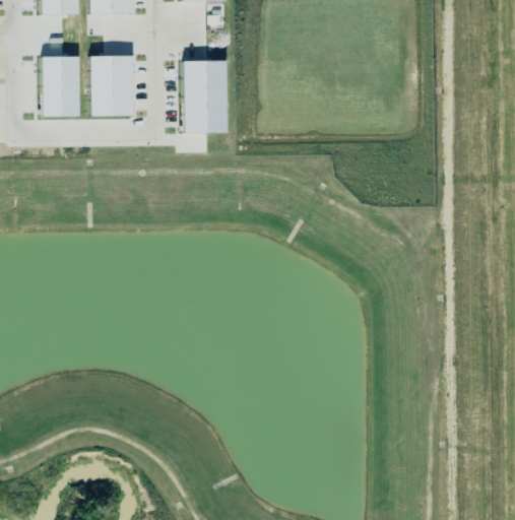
[(78,0),(42,0),(43,15),(79,14),(78,0)]
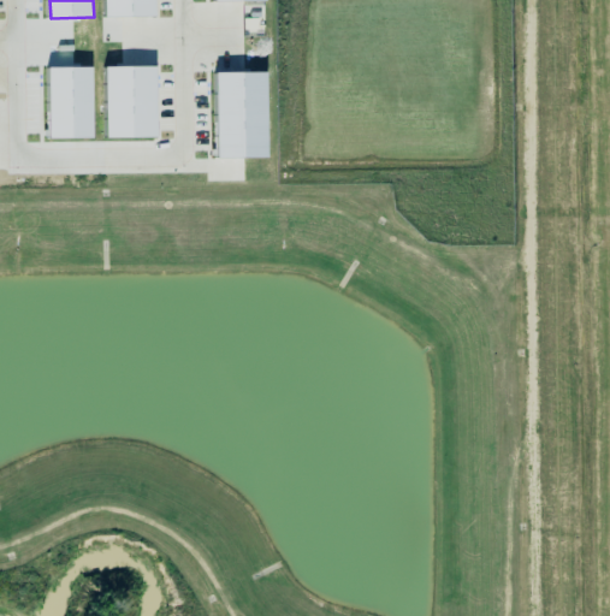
[(158,0),(107,0),(107,17),(159,16),(158,0)]
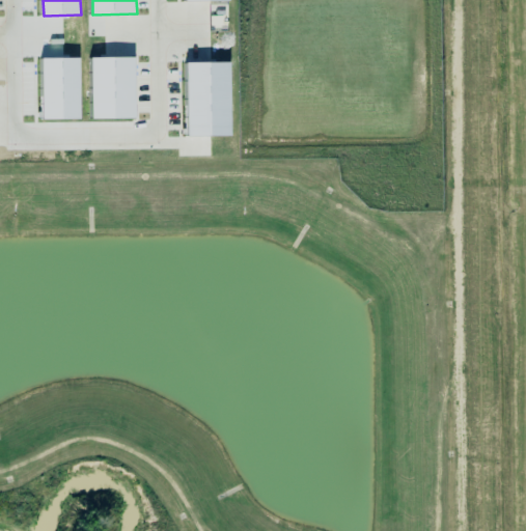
[(44,58),(45,119),(82,118),(81,57),(44,58)]
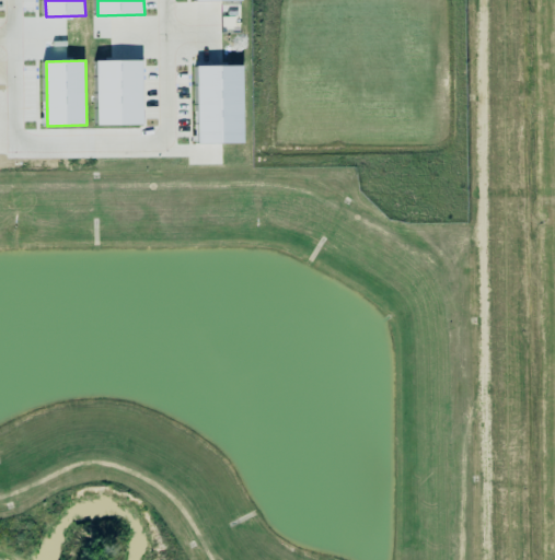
[(146,125),(145,60),(99,60),(100,125),(146,125)]
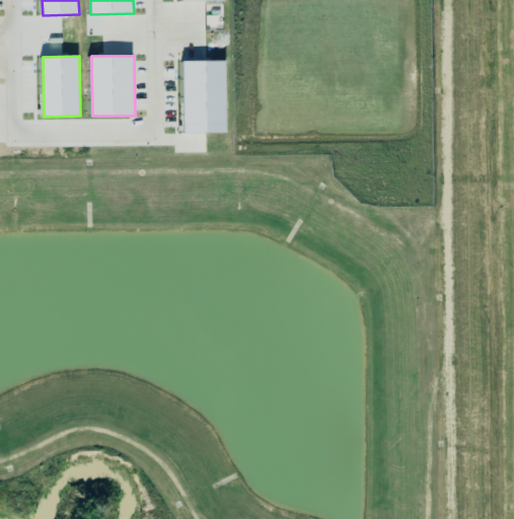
[(226,61),(185,61),(185,133),(227,133),(226,61)]
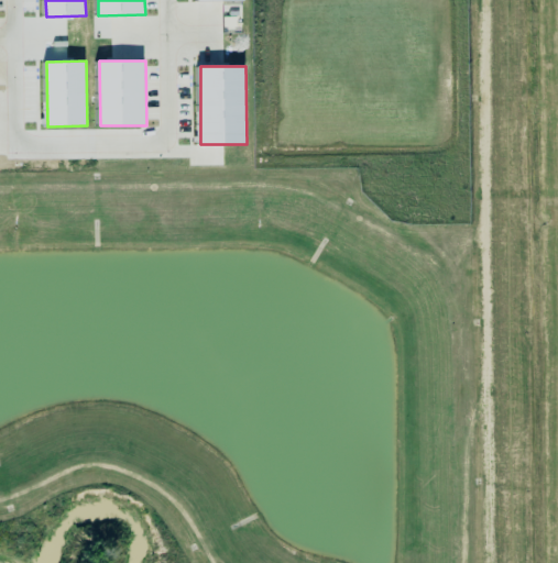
All buildings are outlined.
